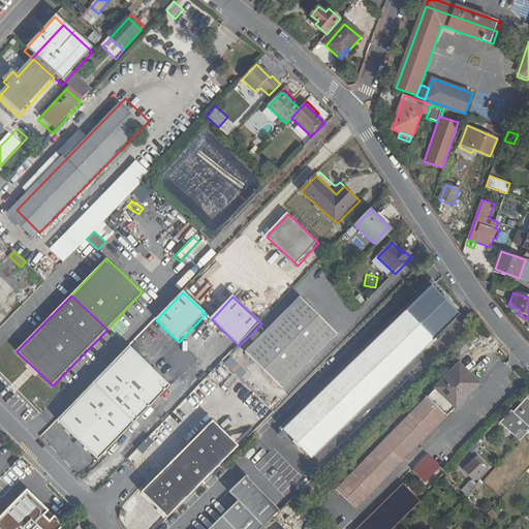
[(246,353),(283,390),(338,334),(302,298),(246,353)]
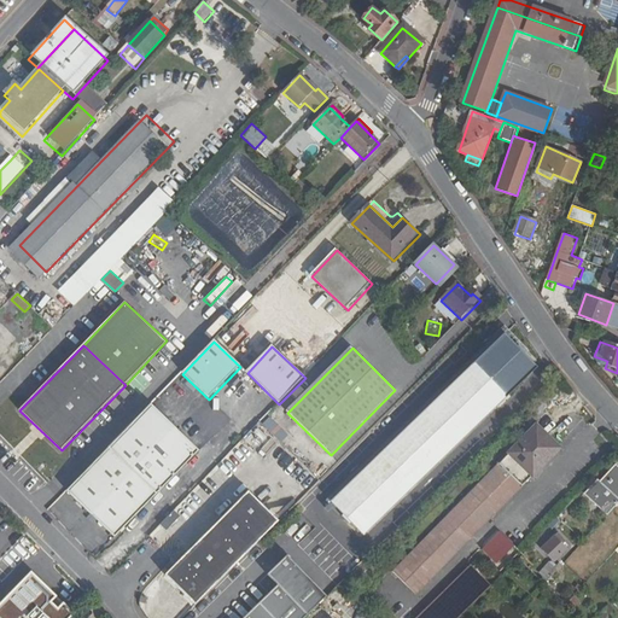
[(354,513),(488,380),(473,366),(331,502),(348,519),(354,513)]
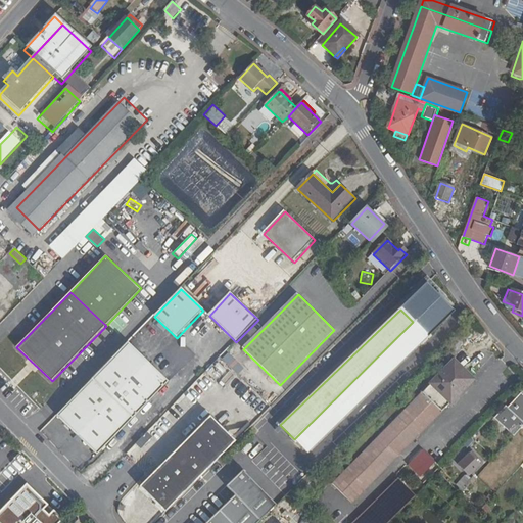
[(427,338),(413,322),(299,434),(294,439),(308,455),(427,338)]
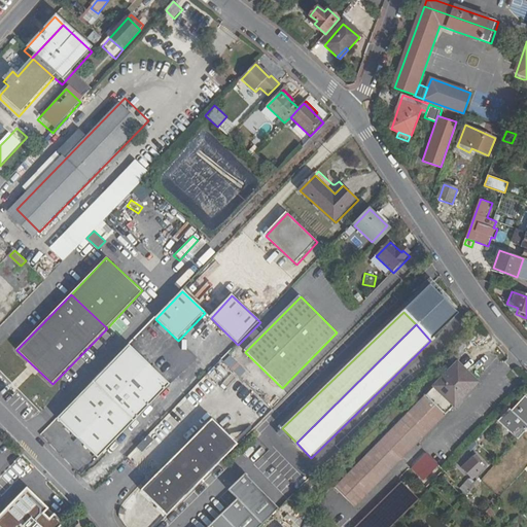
[(461,342),(449,354),(455,360),(467,348),(461,342)]
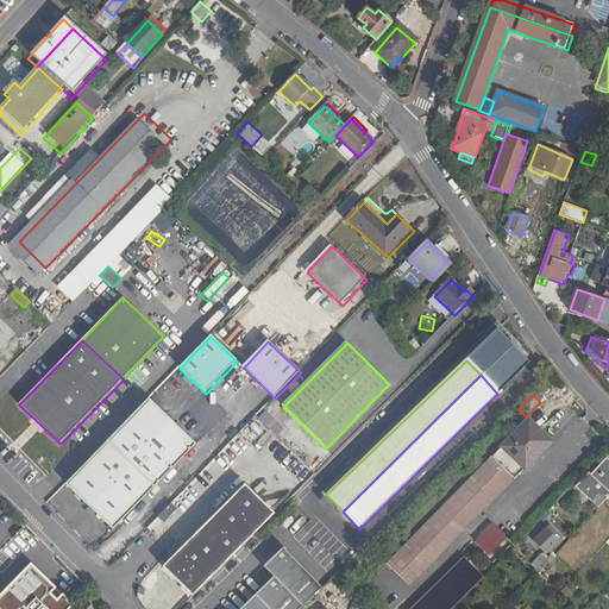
[(108,441),(68,482),(115,528),(199,444),(151,397),(148,402),(108,441)]
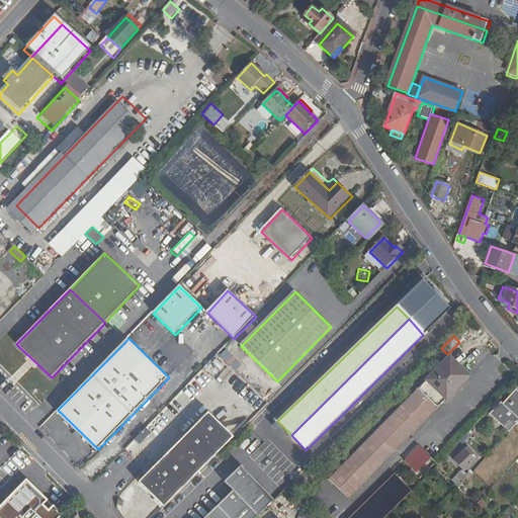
[(225,349),(220,354),(236,369),(241,363),(225,349)]
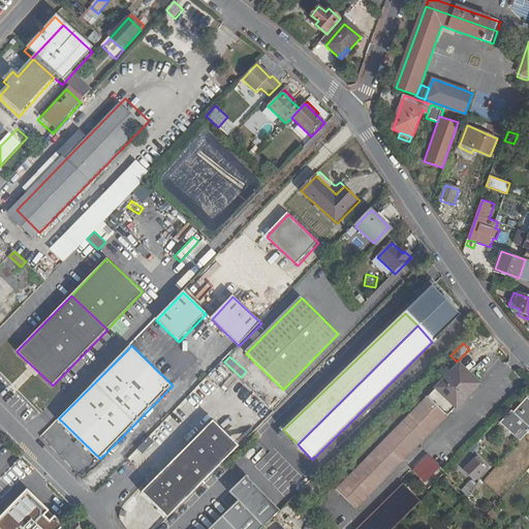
[(337,490),(358,509),(479,386),(460,367),(337,490)]
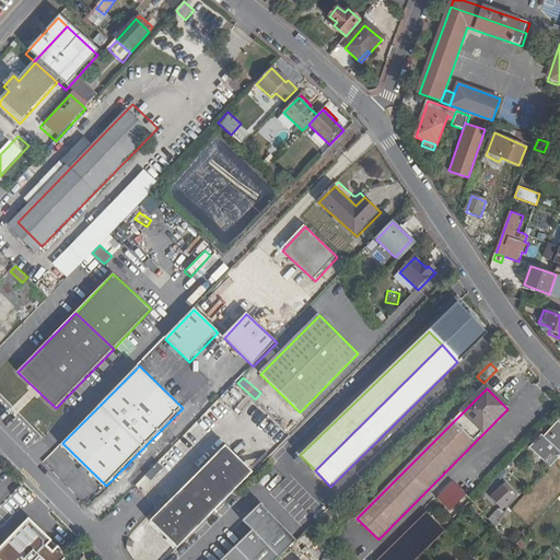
[(559,459),(559,457),(559,422),(557,426),(559,428),(559,431),(553,439),(547,433),(539,441),(559,459)]
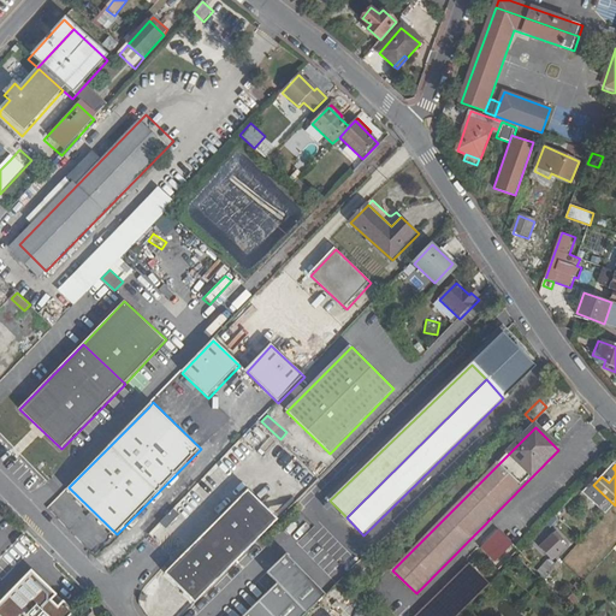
[(615,474),(615,471),(612,468),(608,474),(605,472),(602,477),(609,483),(615,474)]
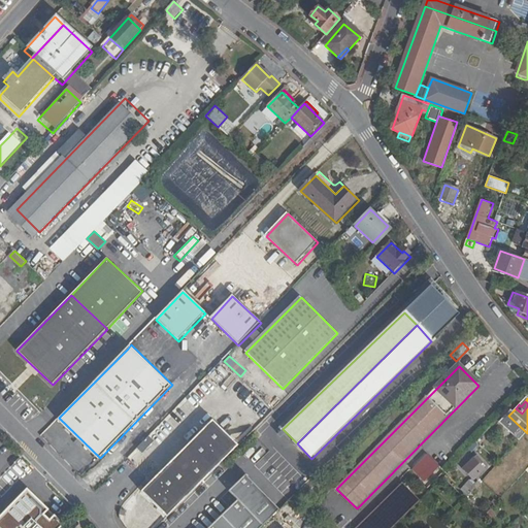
[(142,494),(167,519),(199,487),(238,448),(213,422),(142,494)]
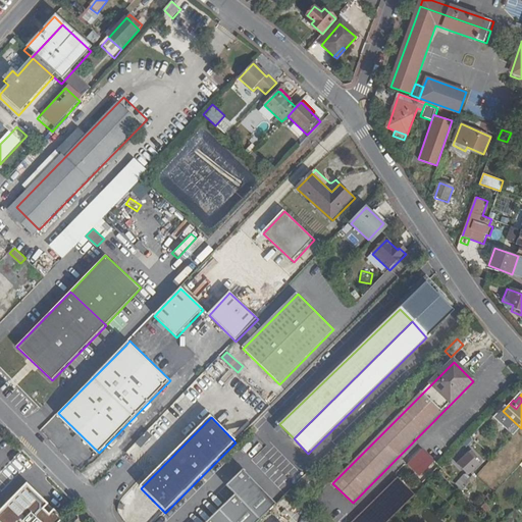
[(152,438),(147,432),(135,445),(141,450),(152,438)]
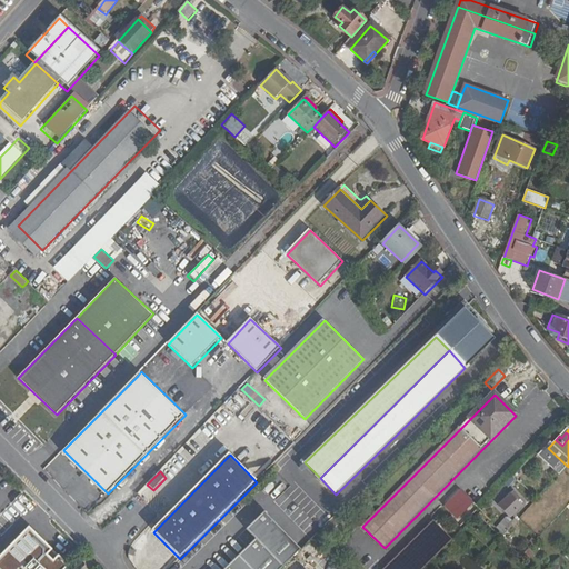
[(526,503),(512,490),(500,505),(510,515),(513,518),(526,503)]
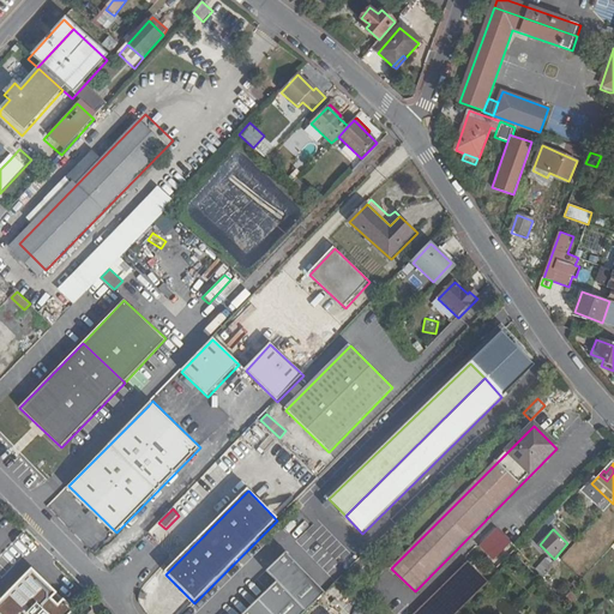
[(247,613),(296,565),(286,554),(266,572),(276,583),(244,613),(247,613)]
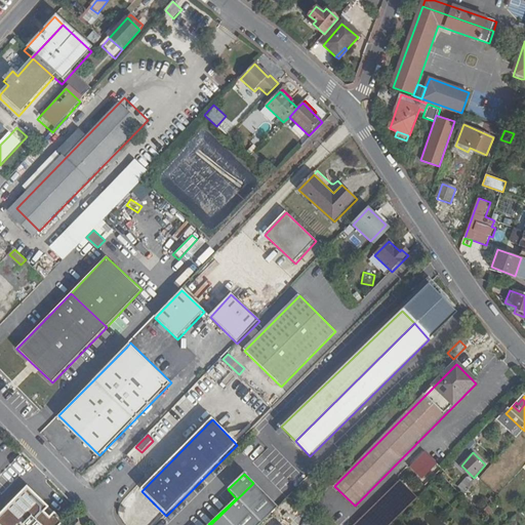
[(467,492),(477,481),(474,478),(471,475),(460,486),(467,492)]
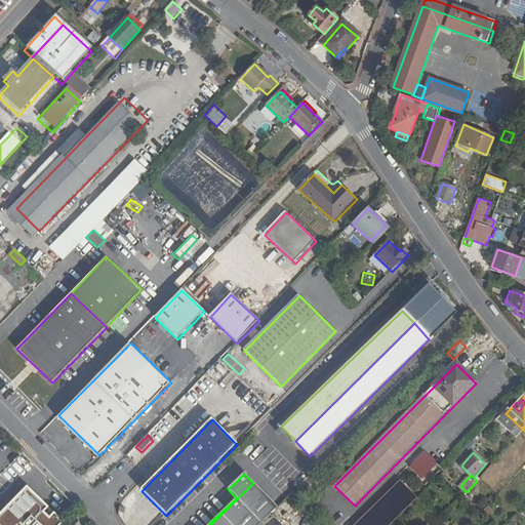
[(259,524),(278,508),(253,483),(211,524),(259,524)]
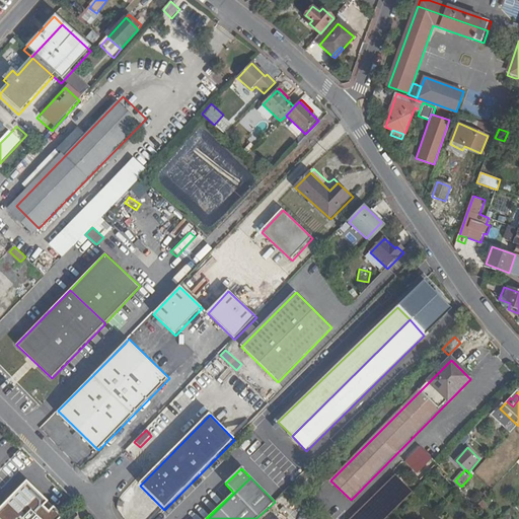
[(352,518),(386,518),(394,511),(400,506),(383,490),(352,518)]
